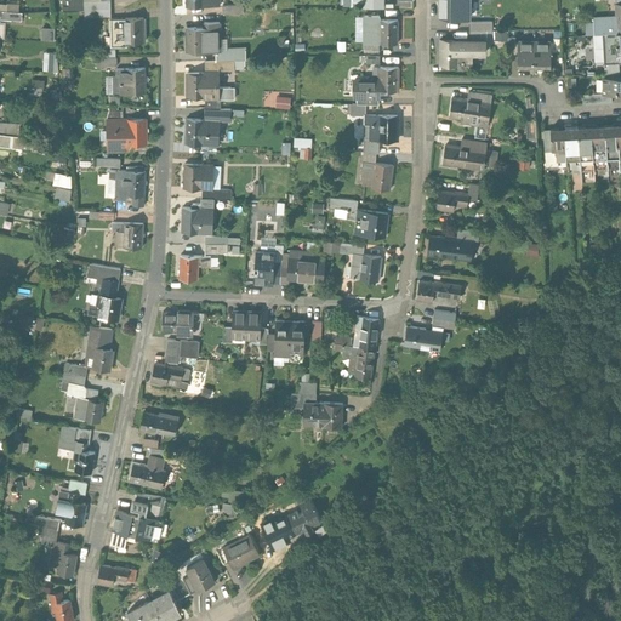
[(68,0),(68,9),(85,9),(85,16),(110,16),(110,0),(68,0)]
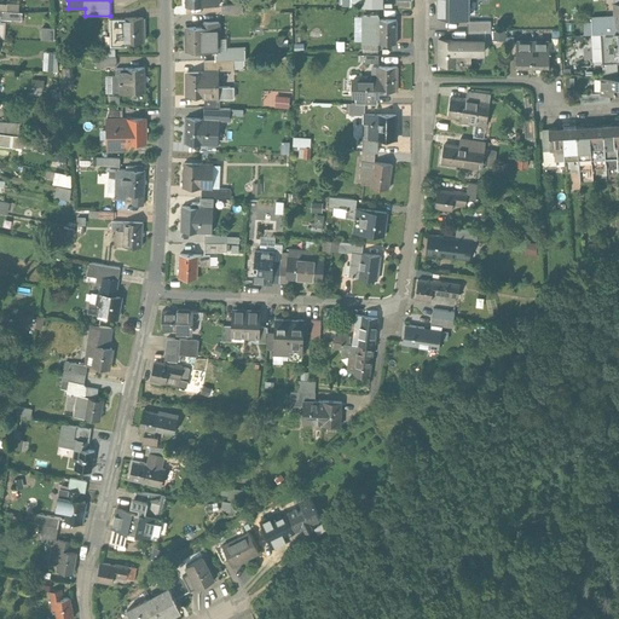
[(457,0),(439,0),(439,19),(458,19),(457,0)]
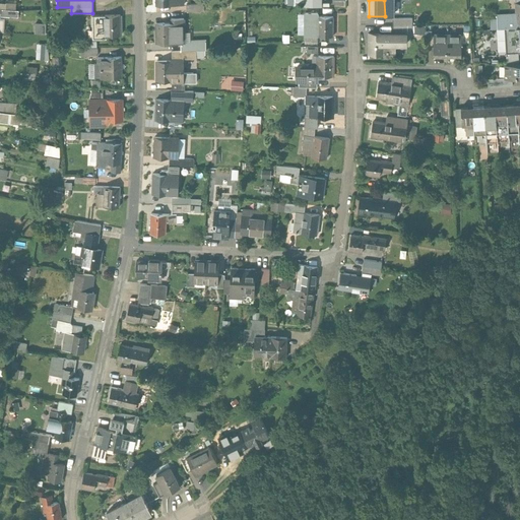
[(519,1),(515,2),(516,14),(511,14),(511,19),(497,20),(497,29),(517,27),(519,27),(519,1)]
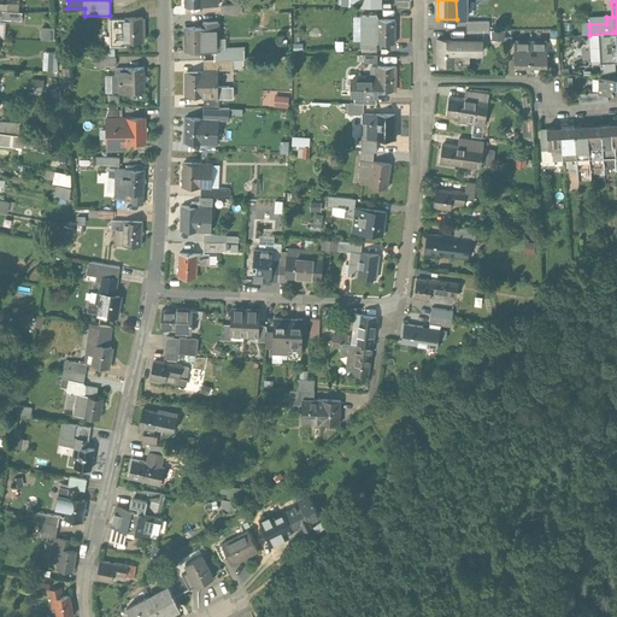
[(144,19),(125,19),(125,43),(144,43),(144,19)]
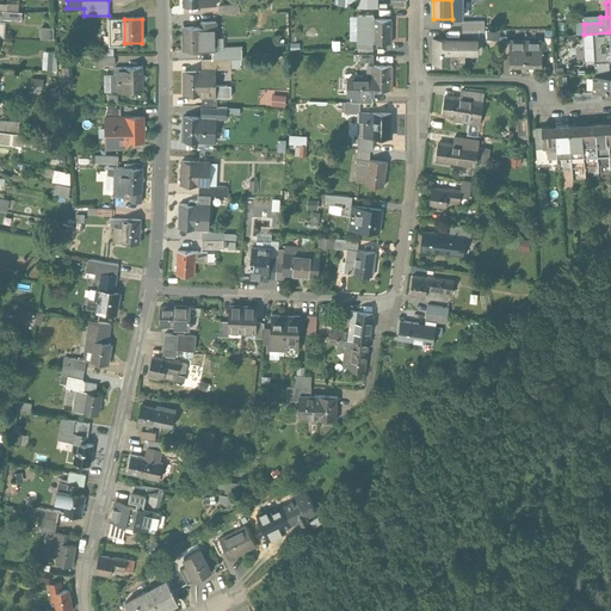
[(393,19),(375,19),(374,43),(392,43),(393,19)]
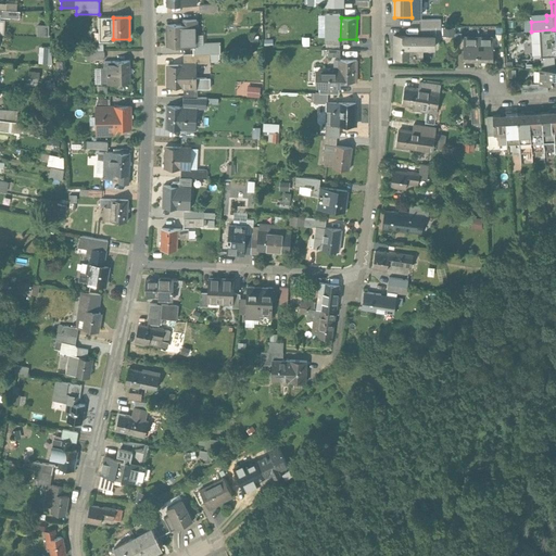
[(182,25),(168,25),(168,47),(193,46),(197,46),(197,45),(197,20),(182,21),(182,25)]
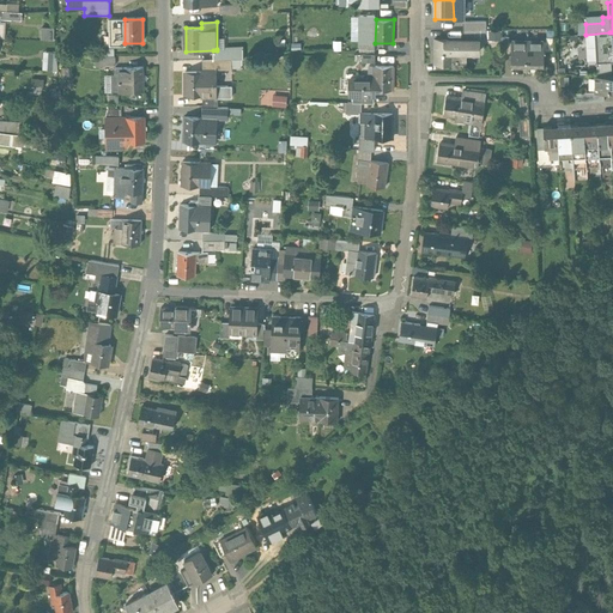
[(486,30),(463,30),(463,40),(479,40),(486,40),(486,30)]
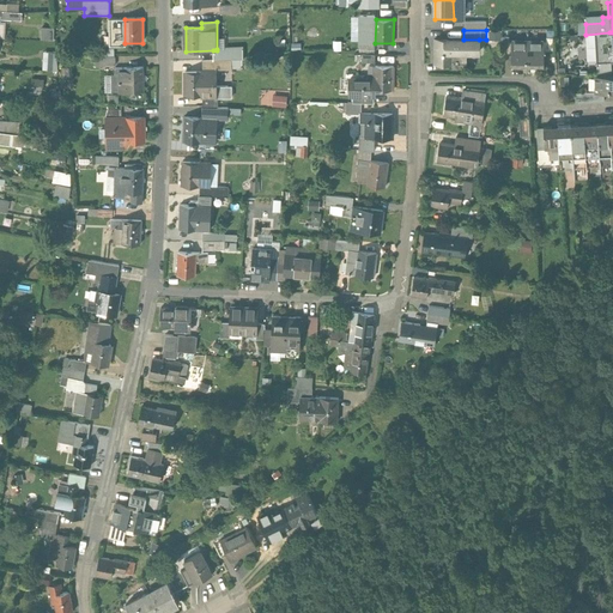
[(479,52),(479,40),(463,40),(435,41),(435,64),(467,64),(467,53),(479,52)]
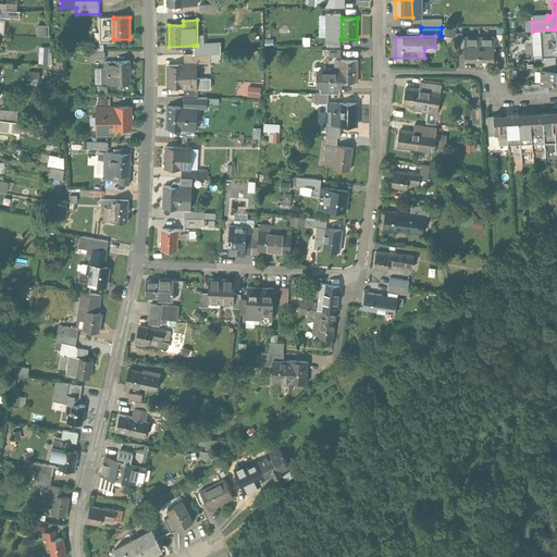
[(480,37),(465,37),(465,62),(480,62),(480,37)]
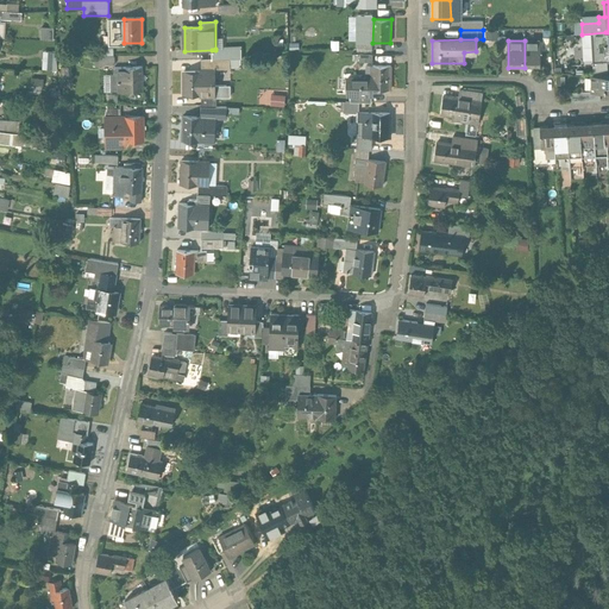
[(541,42),(525,41),(525,68),(540,68),(541,42)]
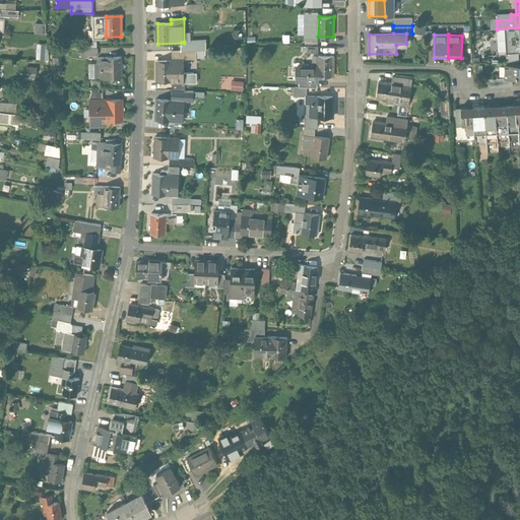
[(98,41),(80,42),(81,56),(99,55),(98,41)]
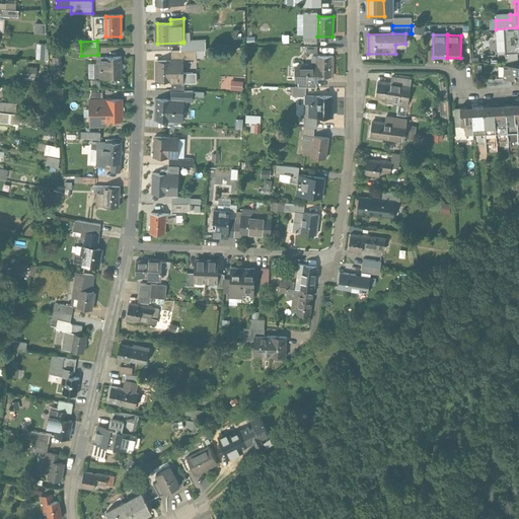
[(183,42),(183,43),(180,43),(180,51),(206,50),(206,42),(183,42)]
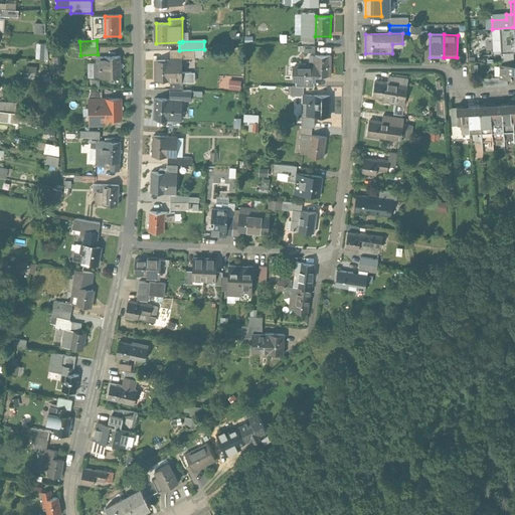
[(37,42),(36,58),(48,58),(48,43),(37,42)]
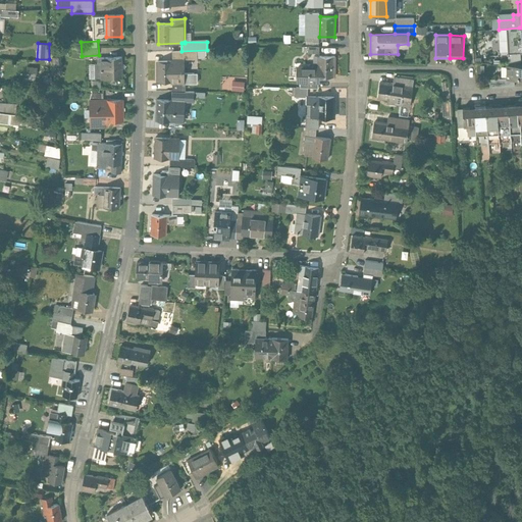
[(520,52),(508,53),(509,62),(509,64),(521,64),(520,52)]
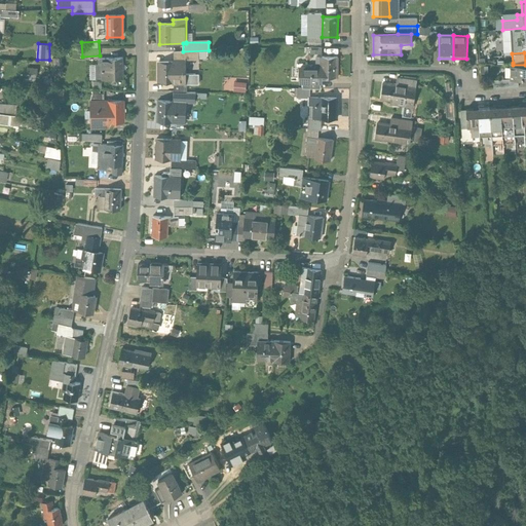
[(122,58),(107,59),(108,79),(123,78),(122,58)]
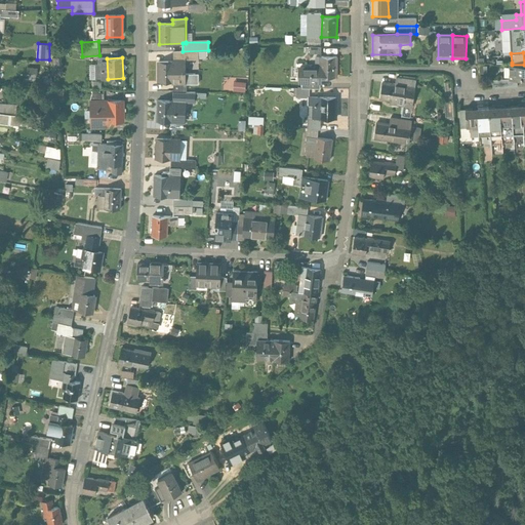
[(320,68),(300,68),(300,82),(303,82),(320,82),(321,77),(336,78),(336,57),(320,57),(320,68)]
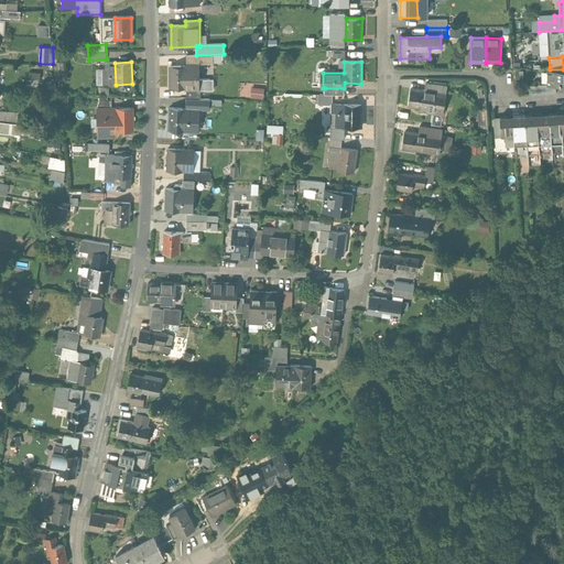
[(187,66),(171,66),(170,88),(186,88),(187,66)]
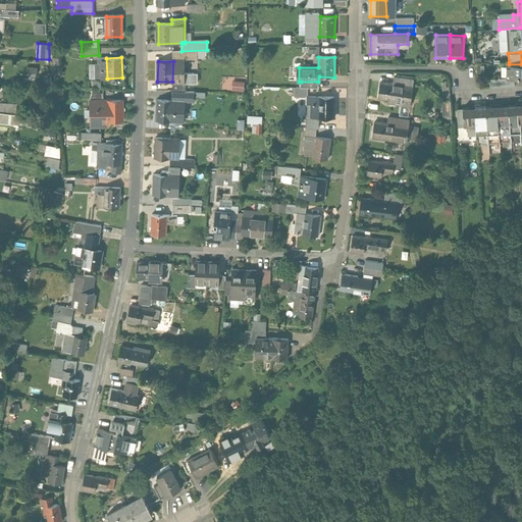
[(521,64),(509,64),(509,62),(502,62),(502,65),(506,65),(507,80),(521,79),(521,64)]
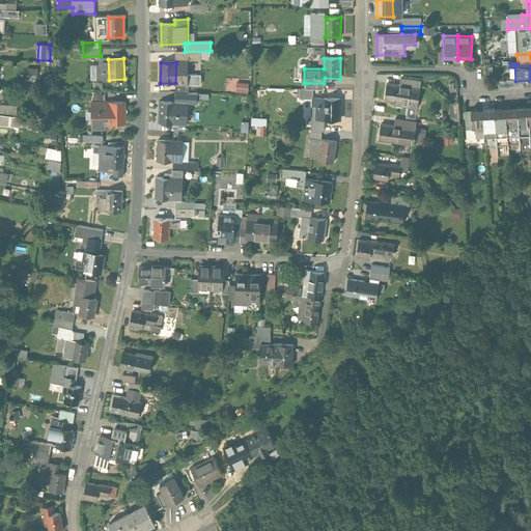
[(421,80),(408,78),(407,79),(401,79),(400,84),(420,87),(421,80)]
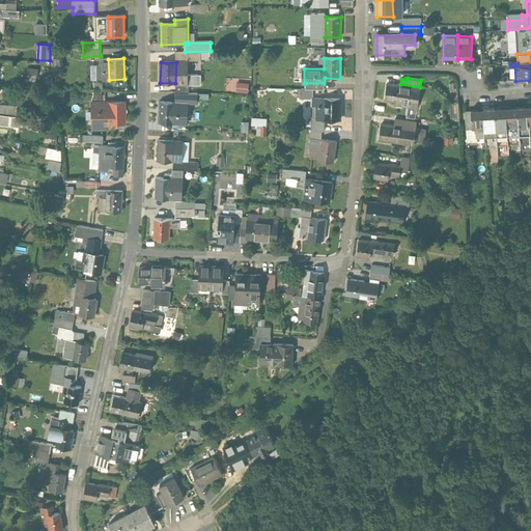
[(420,87),(400,84),(400,86),(387,84),(385,100),(397,101),(397,104),(417,107),(420,87)]
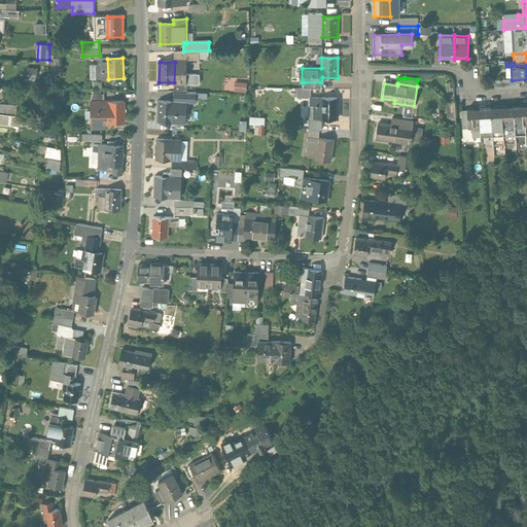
[(186,93),(174,93),(174,103),(185,103),(196,104),(196,93),(186,93)]
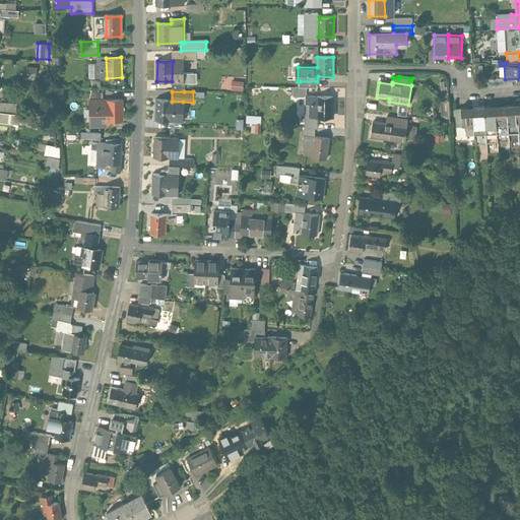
[(333,98),(318,98),(317,117),(332,118),(333,98)]
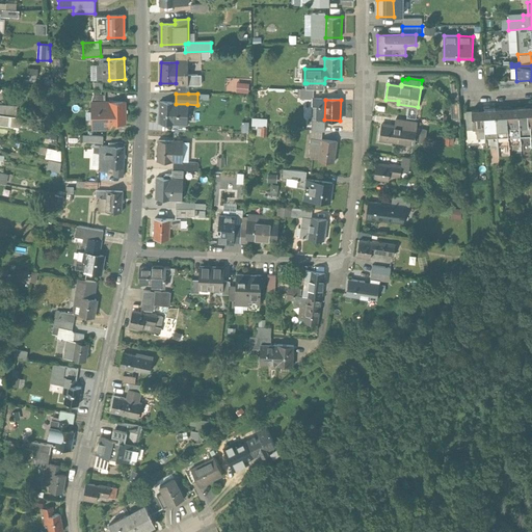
[(461,122),(460,101),(452,101),(453,123),(461,122)]
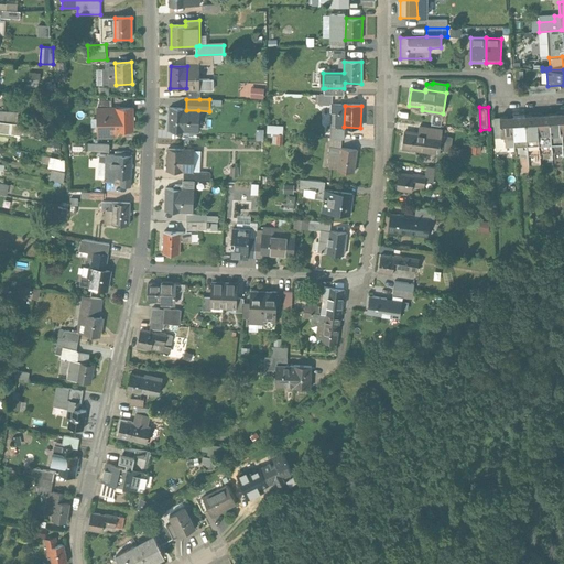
[(116,109),(97,110),(98,138),(117,137),(117,131),(116,109)]
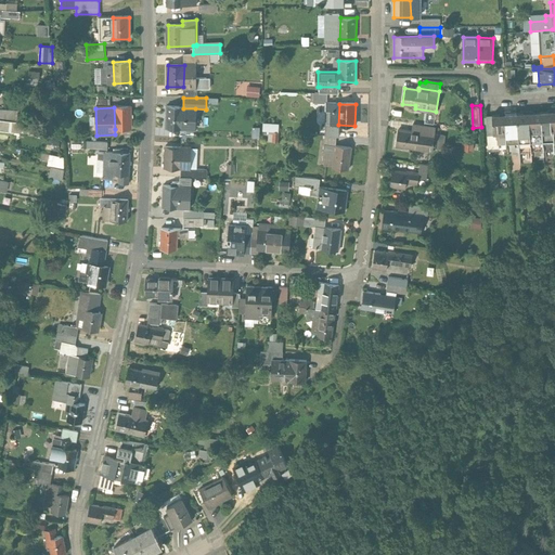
[(130,107),(114,107),(115,129),(131,129),(130,107)]
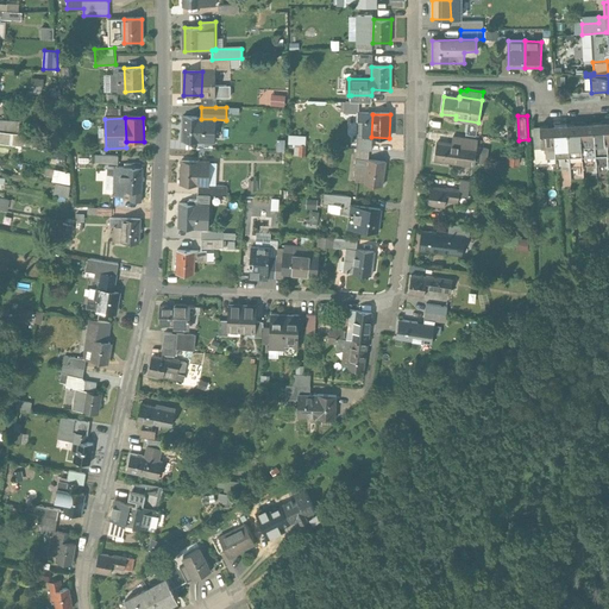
[(201,119),(183,118),(182,142),(213,143),(214,119),(201,119)]
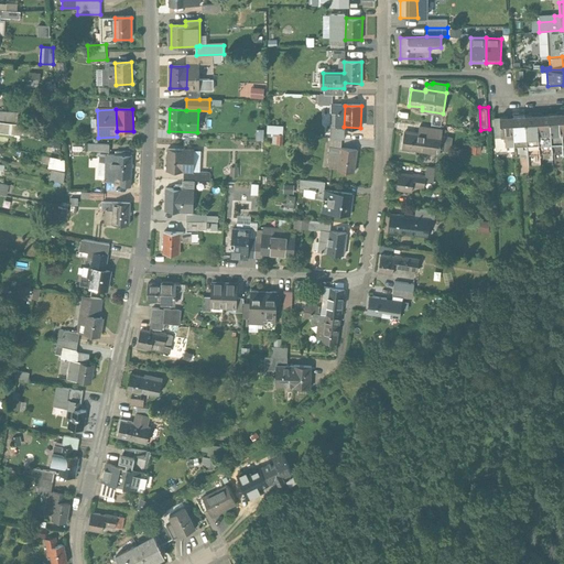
[(562,114),(550,115),(551,143),(563,142),(563,140),(562,127),(562,114)]
